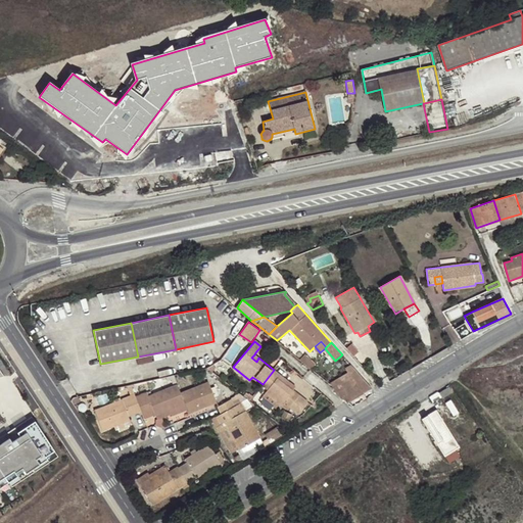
[(346,347),(354,355),(359,351),(351,343),(346,347)]
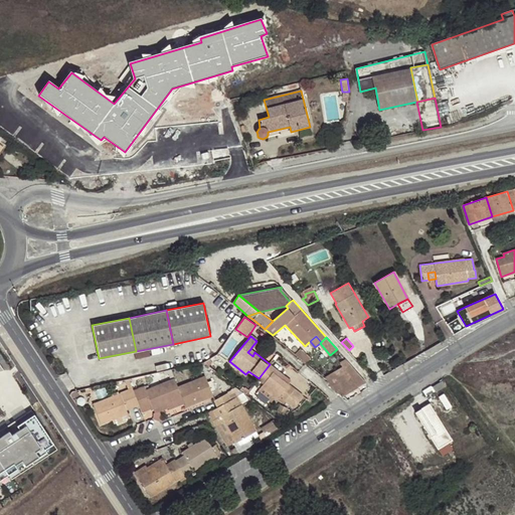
[(296,353),(307,362),(310,359),(301,349),(296,353)]
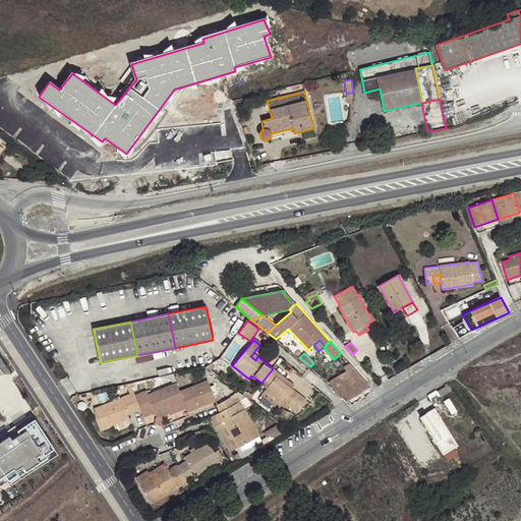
[(345,369),(346,371),(361,391),(370,386),(351,365),(345,369)]
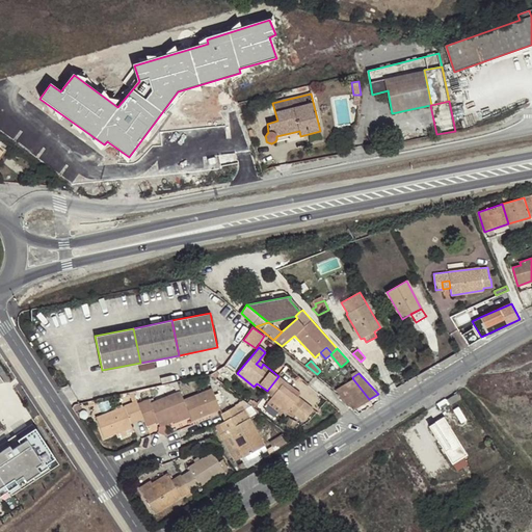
[(290,386),(278,376),(267,391),(273,396),(270,399),(284,410),(286,413),(289,408),(295,415),(303,420),(312,408),(298,397),(287,389),(290,386)]
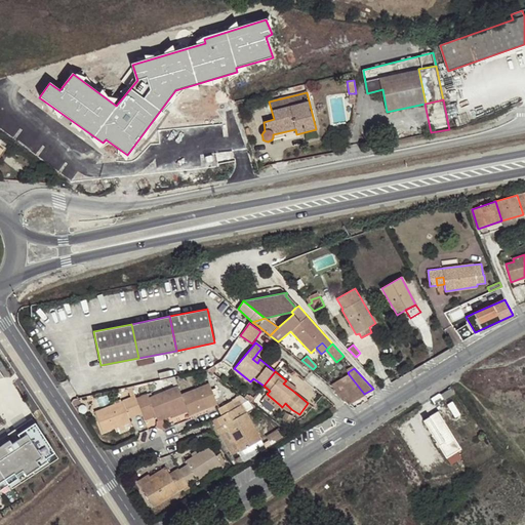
[(349,374),(340,379),(356,400),(365,394),(364,394),(349,374)]
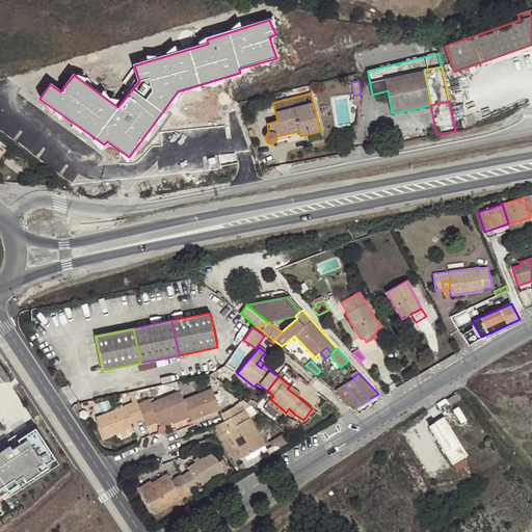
[(343,400),(342,400),(353,409),(361,405),(345,384),(337,390),(343,400)]
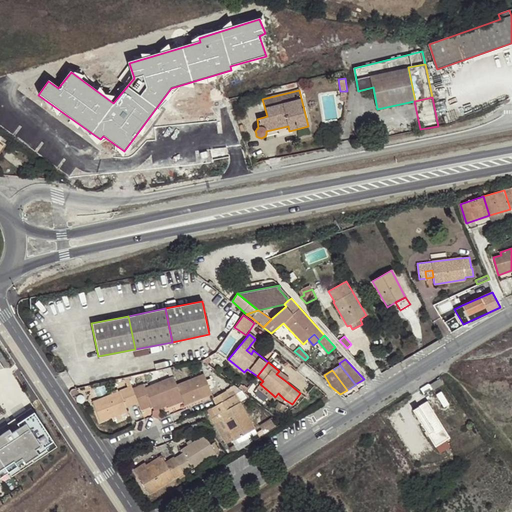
[(290,378),(279,371),(276,374),(287,382),(290,378)]
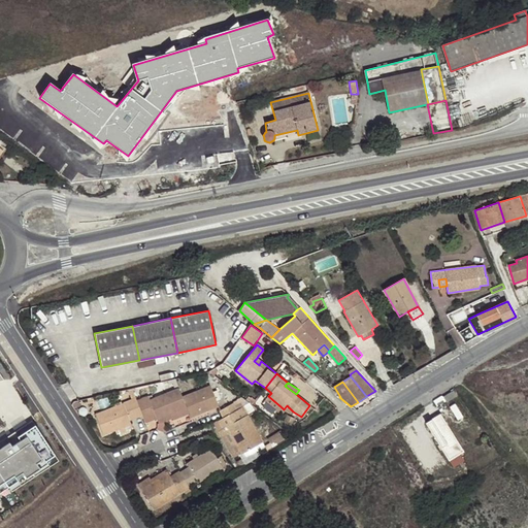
[(190,414),(191,417),(219,405),(211,385),(183,396),(188,407),(190,414)]
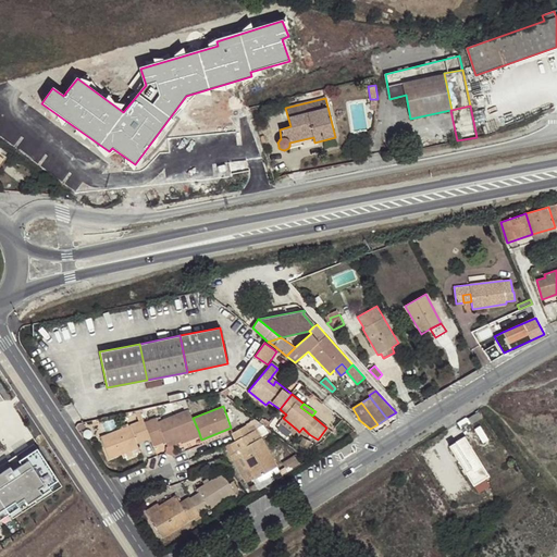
[(140,409),(134,411),(138,421),(145,420),(140,409)]
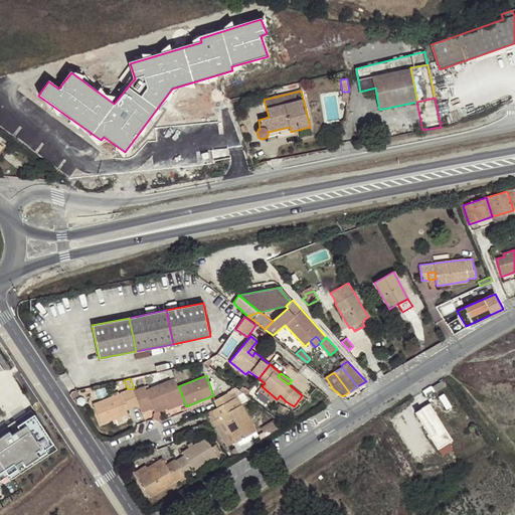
[(140,404),(143,411),(153,407),(154,408),(183,397),(178,386),(175,379),(146,390),(145,386),(135,390),(140,404)]
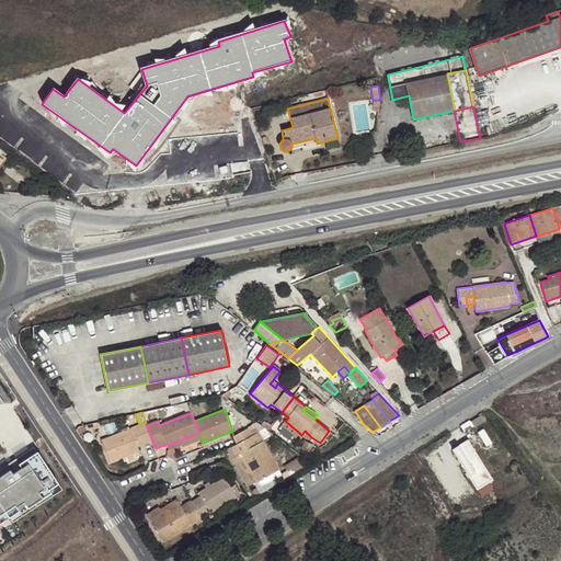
[(483,414),(472,421),(476,427),(487,421),(483,414)]
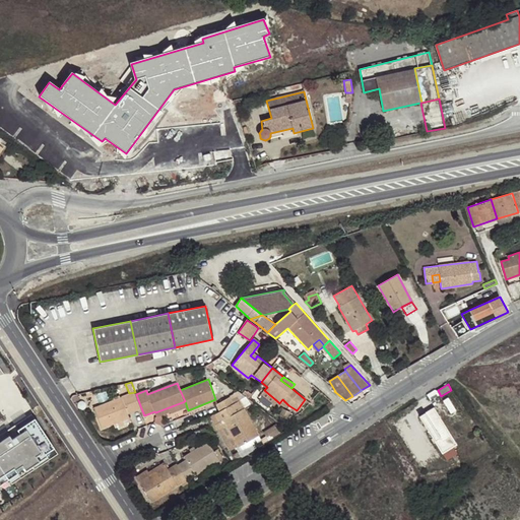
[(246,390),(242,394),(246,396),(248,399),(252,394),(248,391),(246,390)]
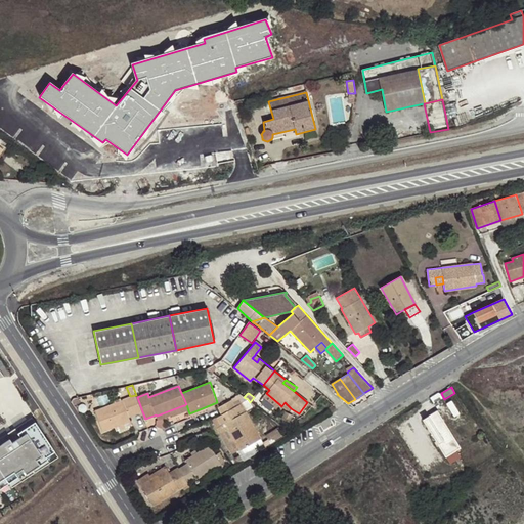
[(279,404),(266,393),(262,398),(276,408),(279,404)]
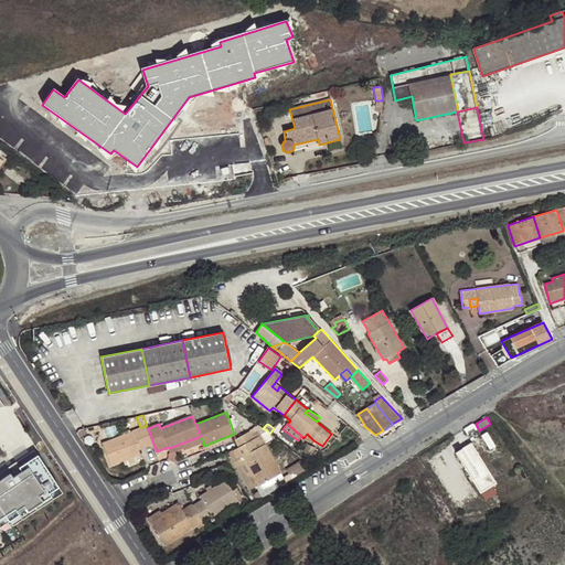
[(263,428),(258,425),(251,430),(235,439),(238,447),(267,430),(263,428)]
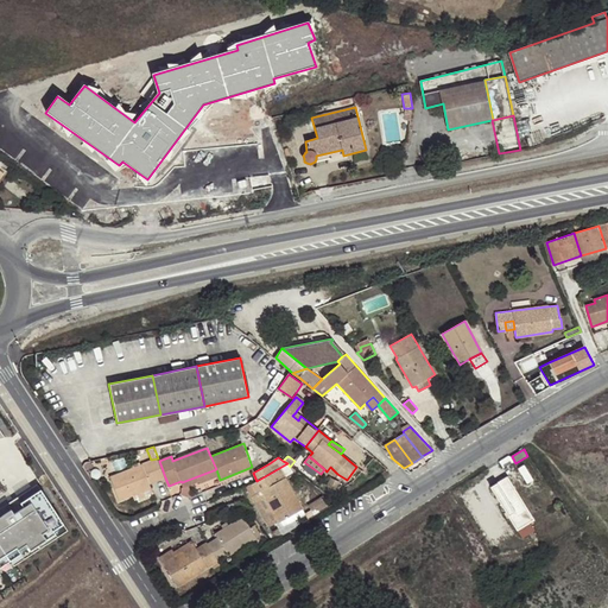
[(159,461),(158,458),(151,460),(109,476),(119,500),(133,494),(152,487),(150,483),(165,477),(159,461)]
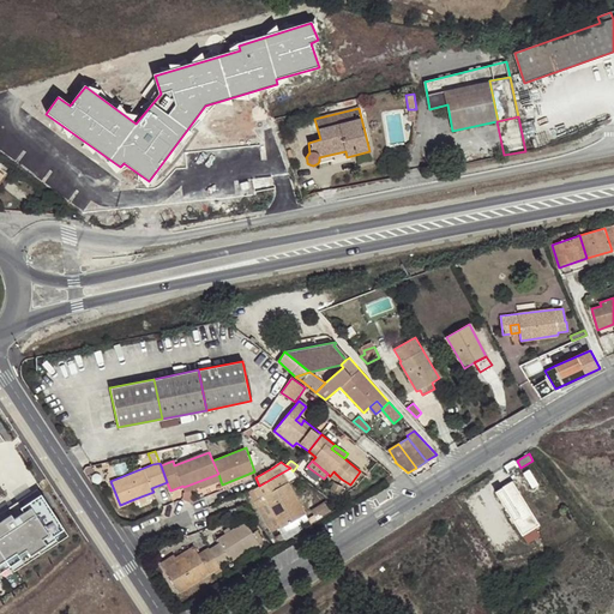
[(286,479),(295,473),(293,471),(290,468),(259,486),(254,489),(259,498),(258,499),(264,510),(270,506),(276,517),(282,528),(306,515),(286,479)]
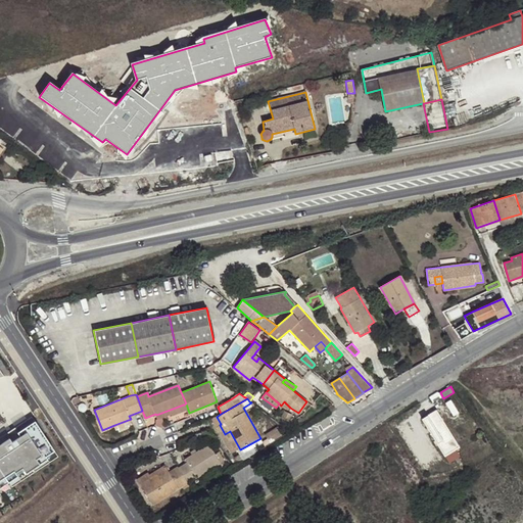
[(284,401),(281,406),(288,411),(290,408),(284,401)]
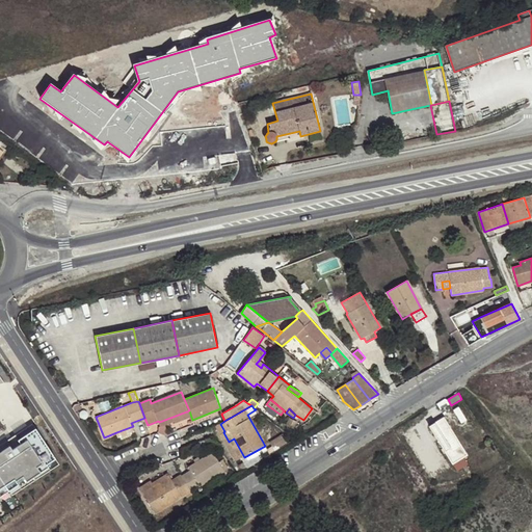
[(191,417),(189,410),(159,422),(161,427),(175,422),(175,424),(191,417)]
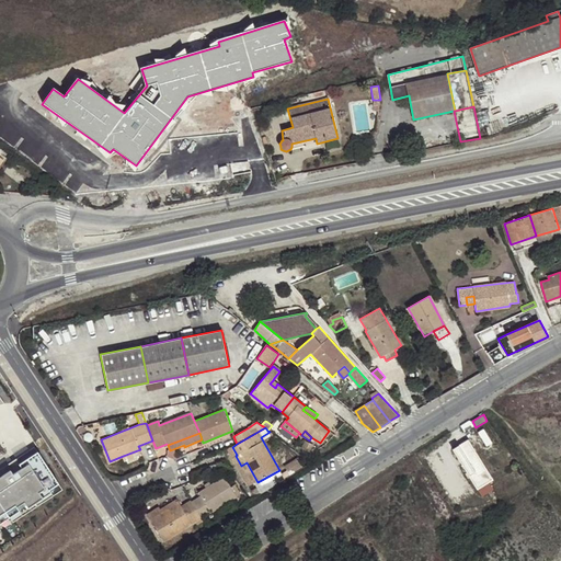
[(494,480),(469,441),(454,449),(479,489),(494,480)]
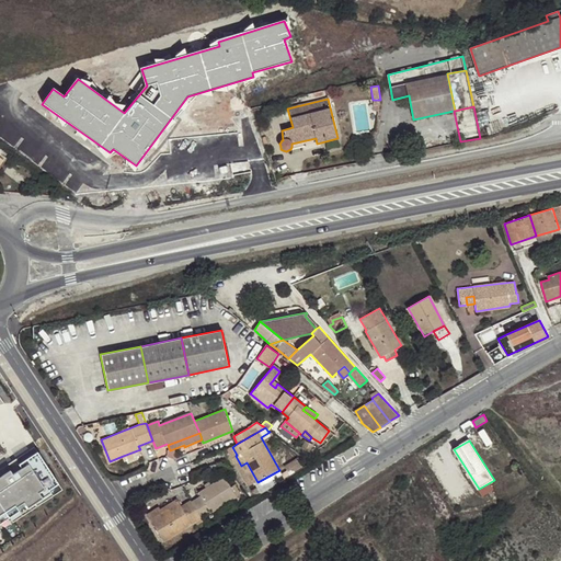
[(63,490),(34,447),(14,460),(0,469),(0,502),(4,510),(10,516),(13,523),(63,490)]
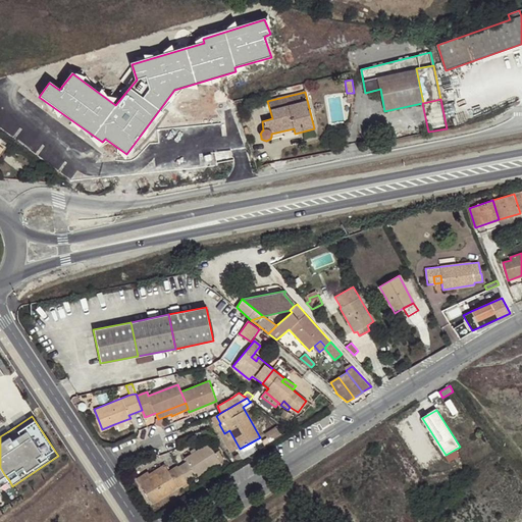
[(131,418),(114,424),(116,429),(132,423),(131,418)]
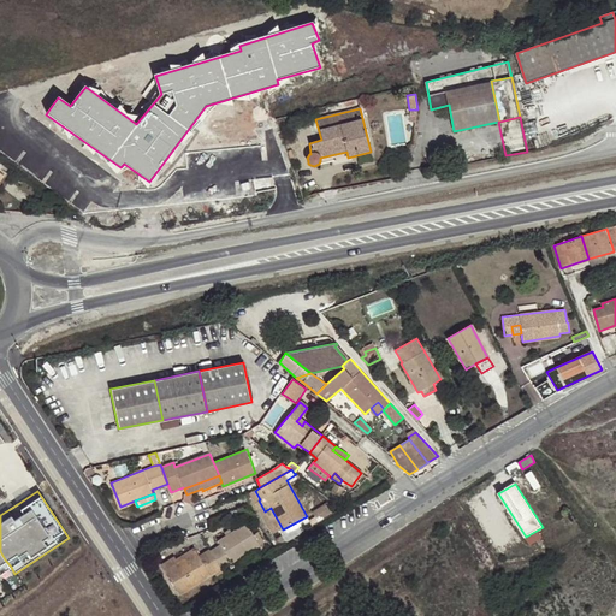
[(327,503),(315,511),(320,519),(332,511),(327,503)]
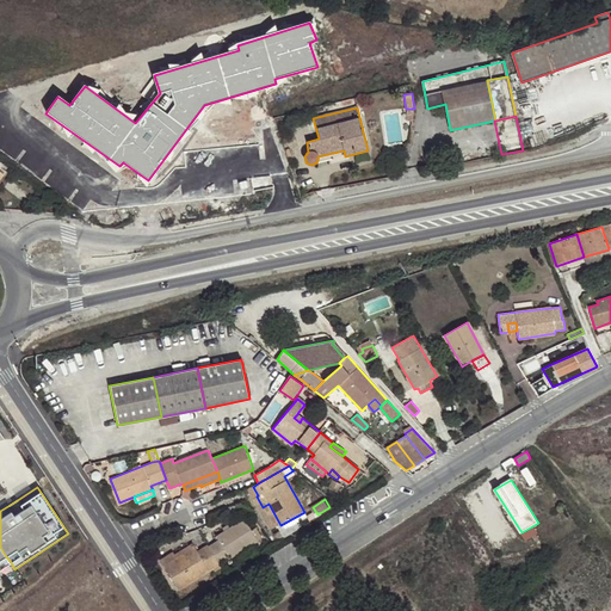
[(269,504),(263,507),(269,518),(275,514),(269,504)]
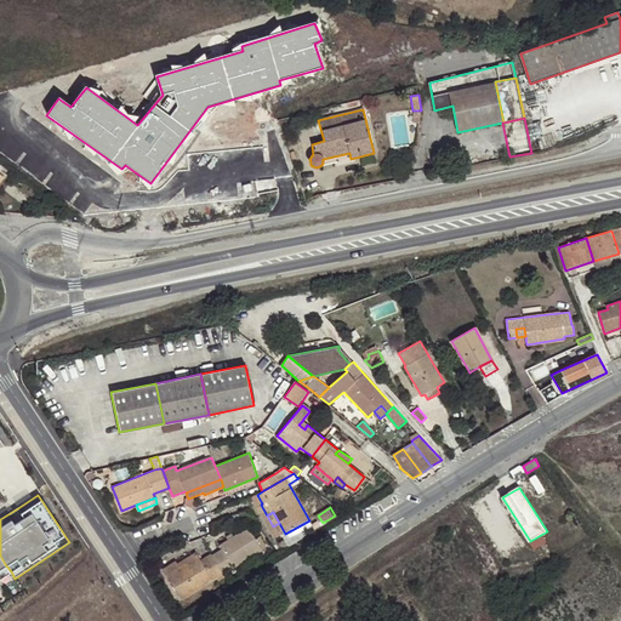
[(222,550),(212,556),(223,574),(263,550),(256,539),(249,527),(234,536),(228,540),(220,545),(222,550)]
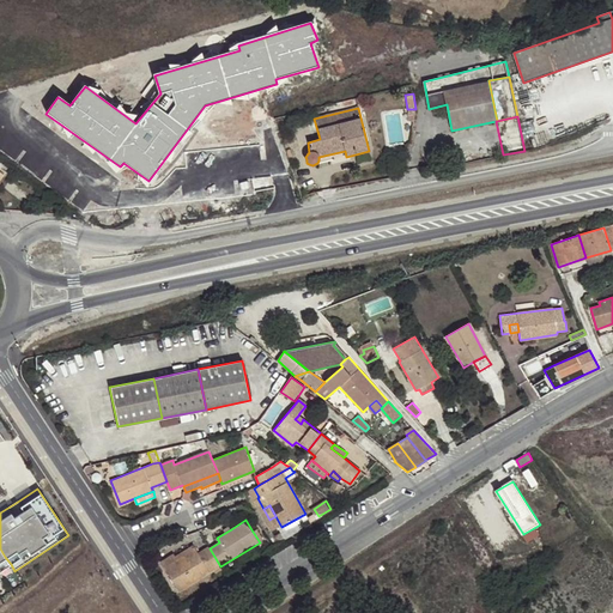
[(253,532),(260,542),(263,540),(258,529),(253,532)]
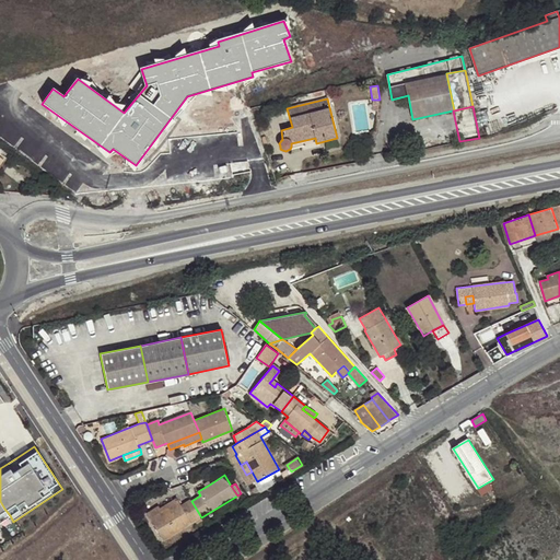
[(150,518),(179,500),(177,497),(160,508),(159,505),(147,513),(150,518)]
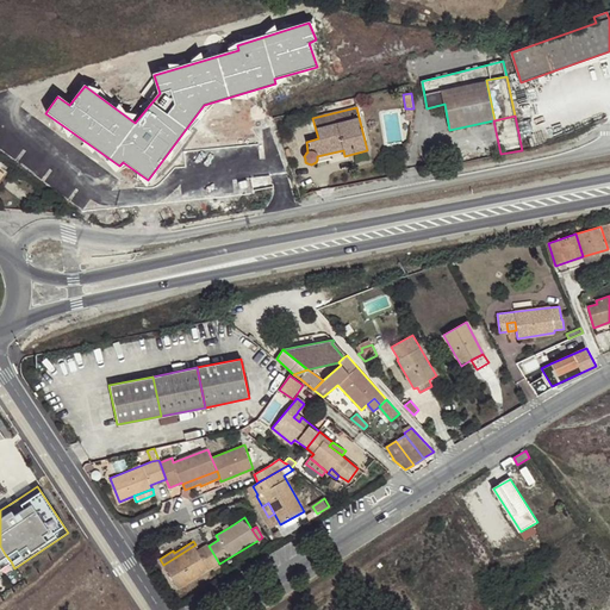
[(209,546),(207,545),(198,551),(195,545),(163,565),(179,589),(213,567),(219,564),(209,546)]
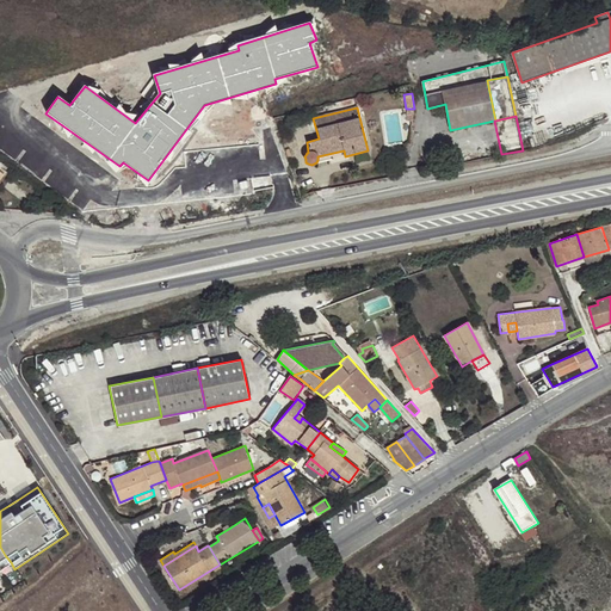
[(0,569),(11,562),(5,555),(0,557),(0,569)]
